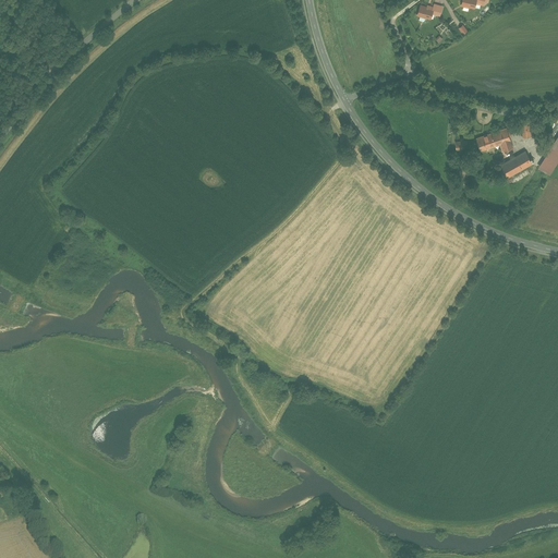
[(420,4),(416,16),(431,20),(432,14),(440,16),(444,5),(433,3),(432,5),(426,4),(426,7),(420,4)]
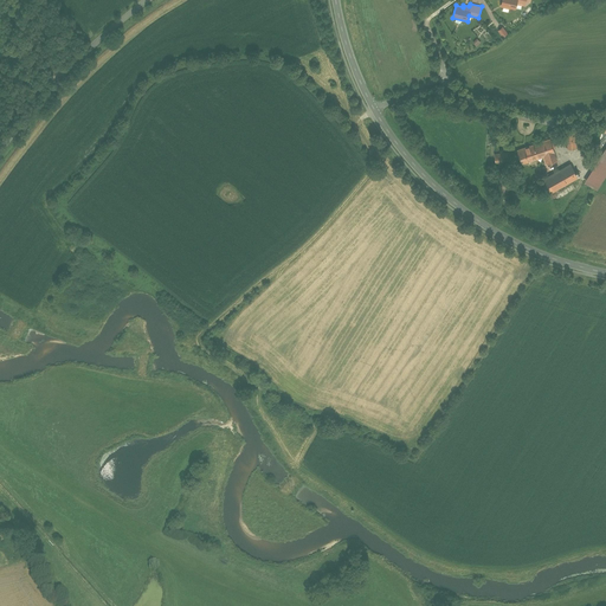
[(502,26),(496,30),(502,37),(507,33),(502,26)]
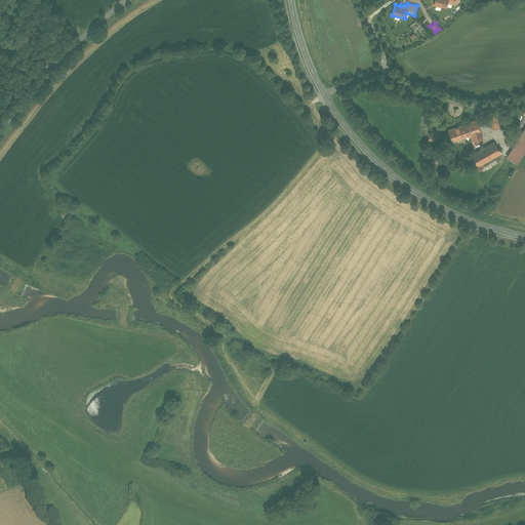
[(489,114),(491,129),(499,128),(498,114),(489,114)]
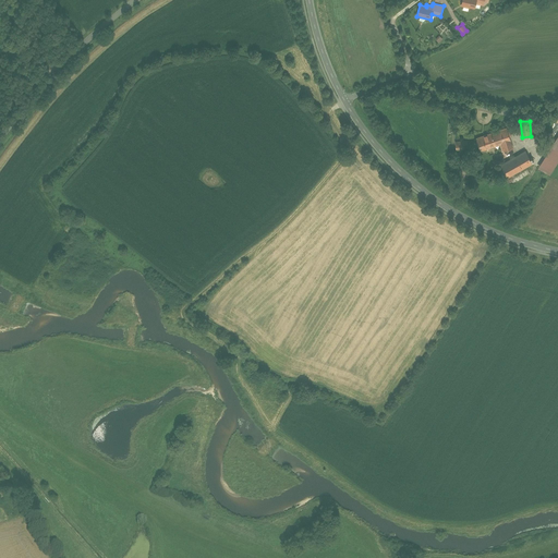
[(475,138),(480,152),(500,145),(502,152),(514,147),(508,128),(475,138)]
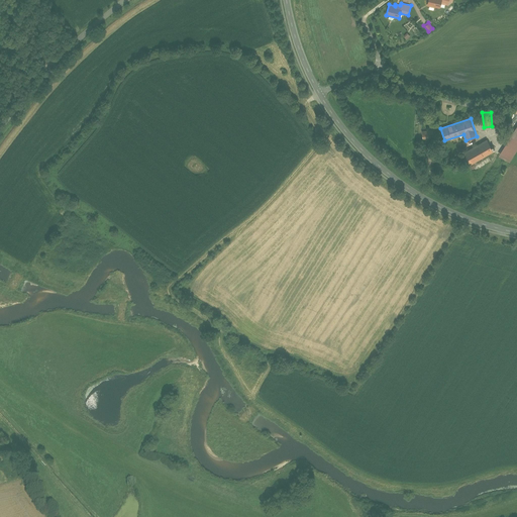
[(516,125),(499,156),(510,163),(516,150),(516,125)]
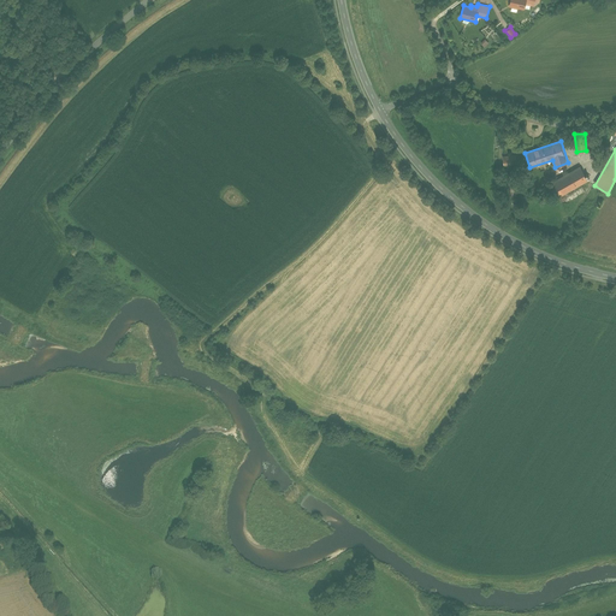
[(501,157),(503,167),(517,165),(515,154),(501,157)]
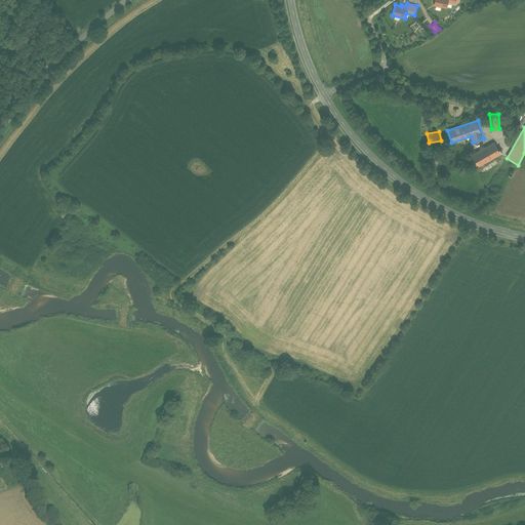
[(469,156),(475,167),(500,154),(494,143),(469,156)]
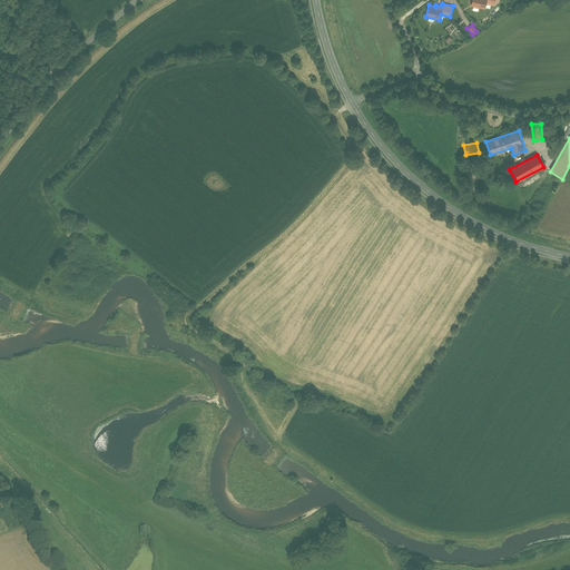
[(469,167),(468,183),(478,184),(478,182),(485,183),(487,173),(479,172),(480,168),(469,167)]
